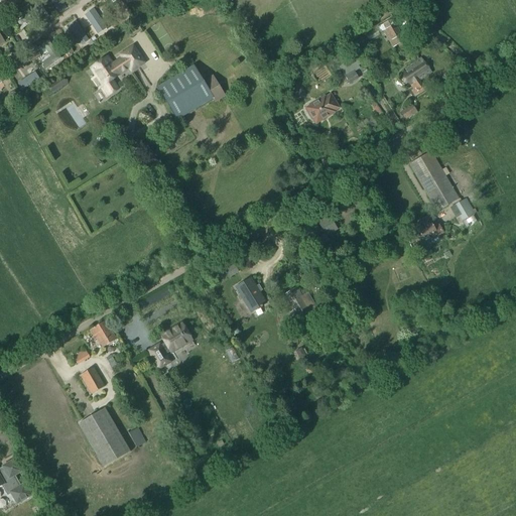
[(381,1),(375,4),(378,10),(384,7),(381,1)]
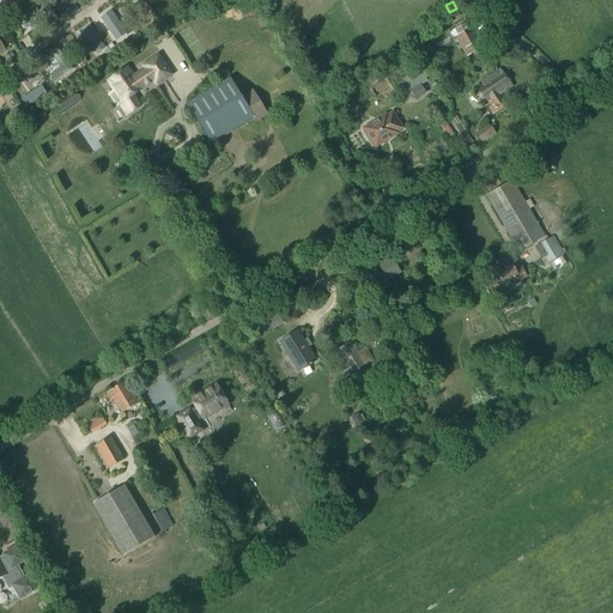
[(30,11),(20,18),(29,29),(53,13),(47,5),(32,14),(30,11)]
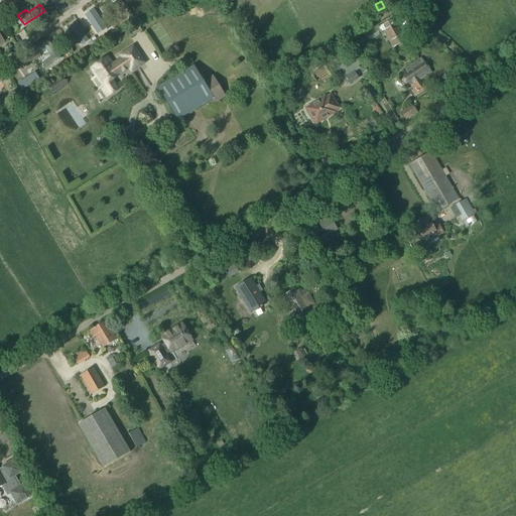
[(93,9),(85,15),(98,34),(106,28),(93,9)]
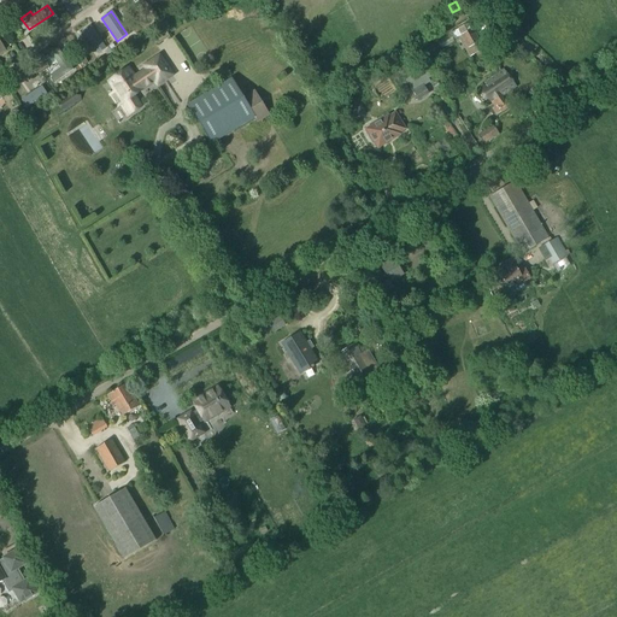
[(479,43),(469,24),(451,34),(454,41),(462,37),(471,57),(482,52),(485,50),(482,42),(479,43)]
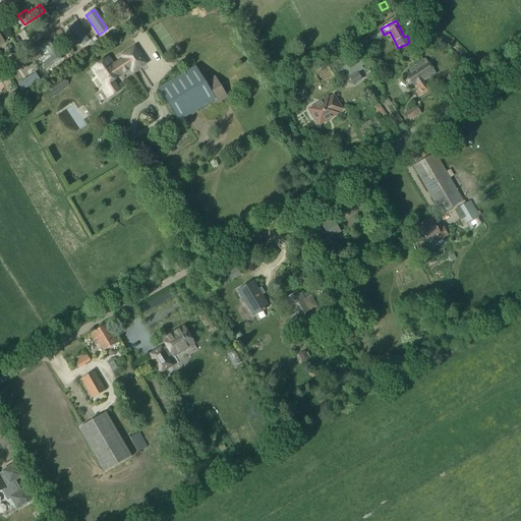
[(75,22),(69,26),(82,46),(89,42),(75,22)]
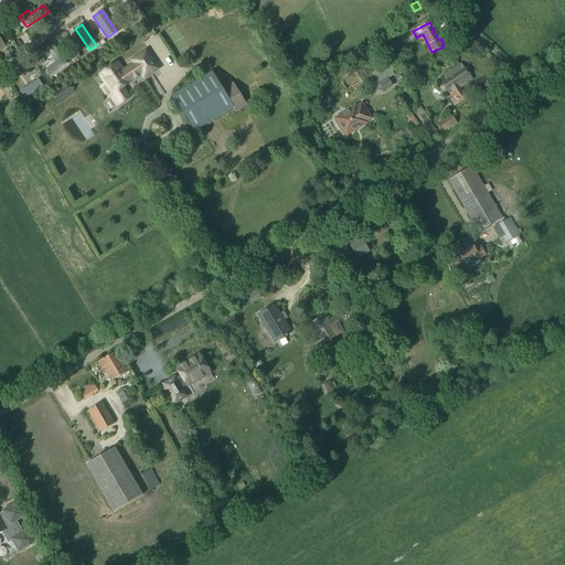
[(386,54),(398,46),(396,42),(384,50),(386,54)]
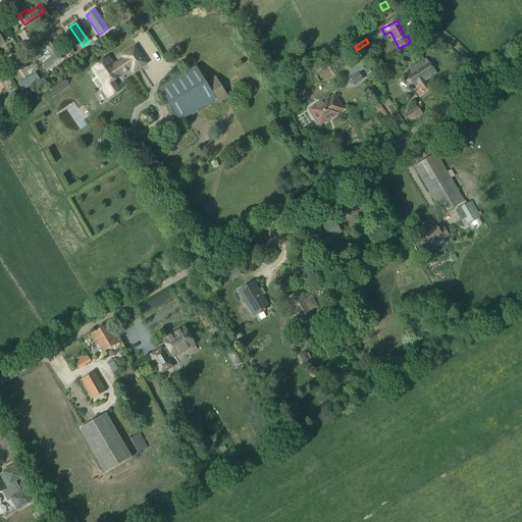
[(51,57),(43,63),(47,70),(61,60),(49,43),(43,47),(51,57)]
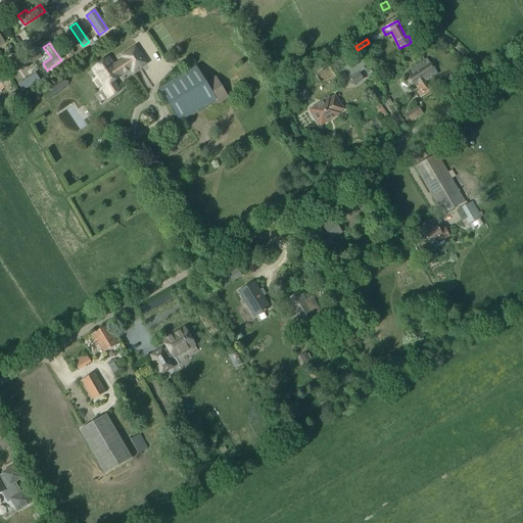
[(133,74),(145,64),(135,48),(122,57),(124,60),(113,66),(108,59),(92,70),(98,80),(94,82),(100,91),(102,90),(108,99),(119,92),(112,83),(131,70),(133,74)]
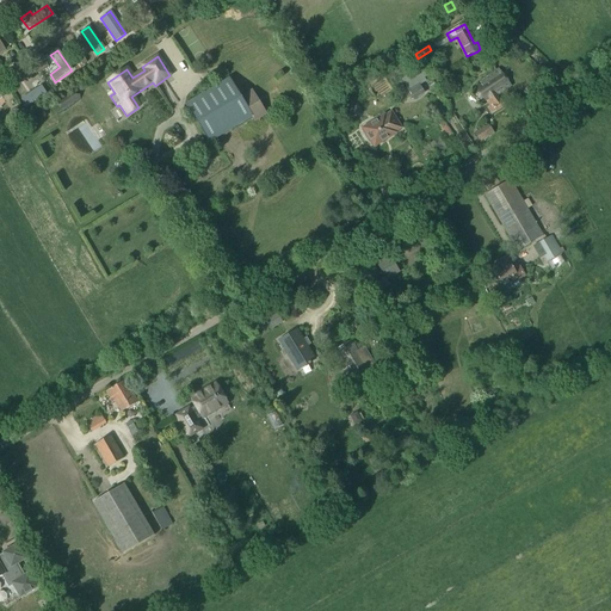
[(42,63),(34,69),(38,74),(45,69),(42,63)]
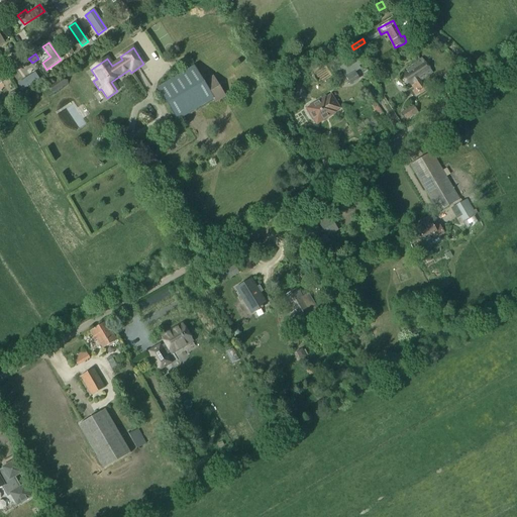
[(422,85),(420,82),(432,73),(421,58),(406,69),(407,72),(401,76),(408,88),(413,84),(417,89),(413,92),(416,97),(427,90),(423,84),(422,85)]
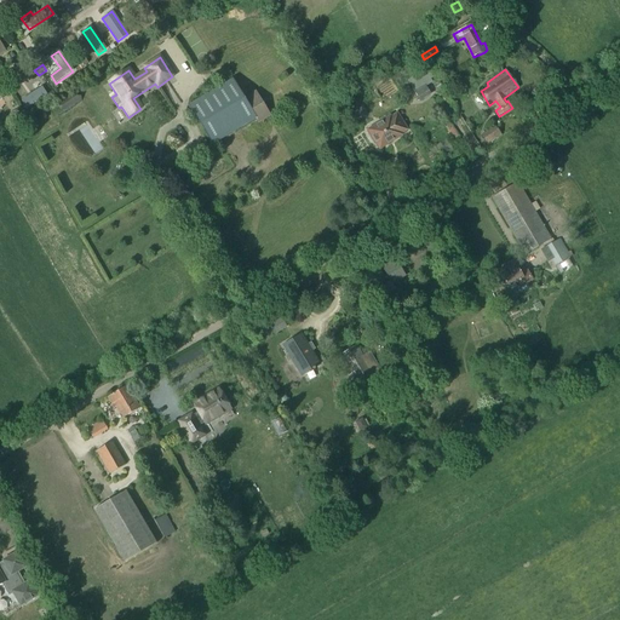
[(419,103),(431,96),(426,87),(432,84),(425,72),(407,82),(412,90),(403,95),(409,104),(417,99),(419,103)]
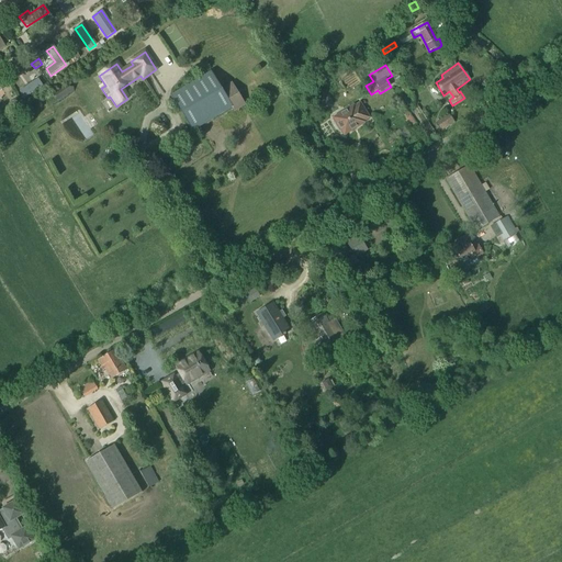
[(222,90),(211,72),(170,97),(192,132),(232,109),(234,112),(244,107),(231,85),(222,90)]
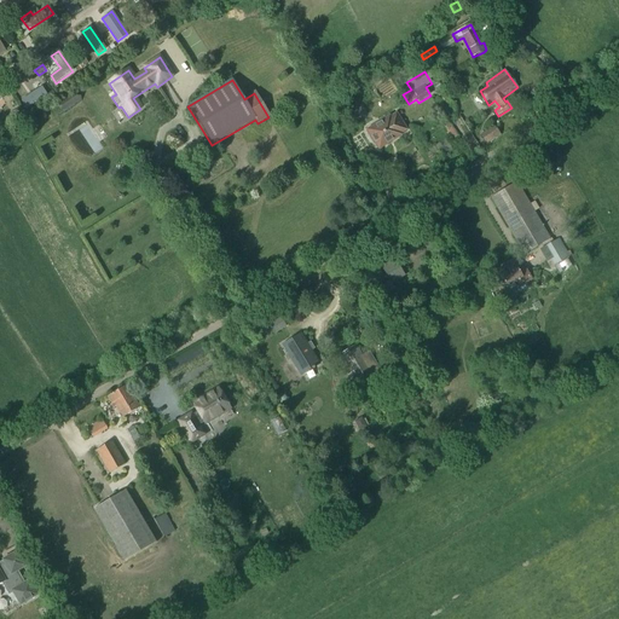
[(63,114),(81,102),(75,91),(57,103),(63,114)]
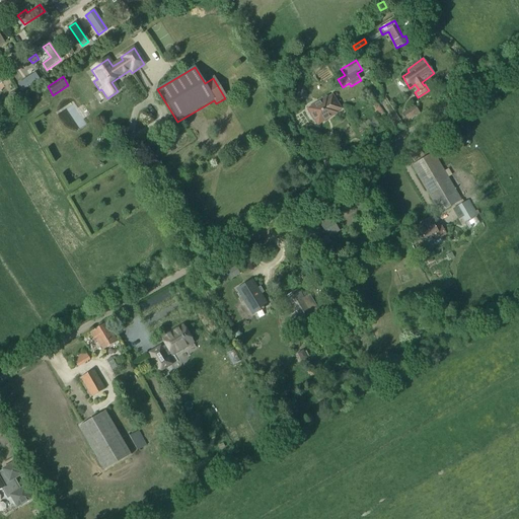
[(342,109),(334,96),(327,100),(327,99),(309,110),(312,115),(310,116),(314,122),(316,122),(318,125),(337,114),(336,113),(342,109)]
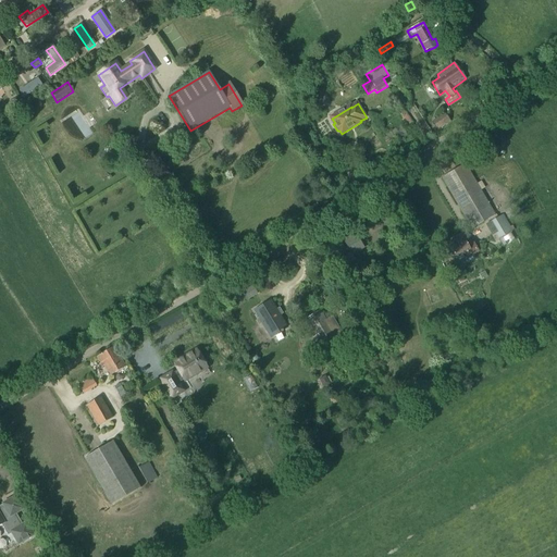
[(445,114),(432,123),(437,130),(450,121),(445,114)]
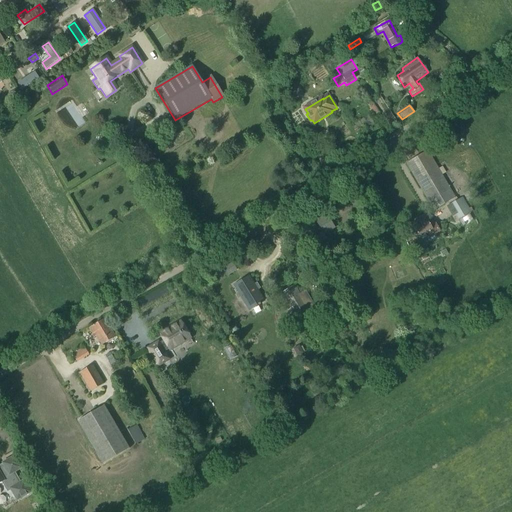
[(434,210),(454,198),(427,152),(406,164),(434,210)]
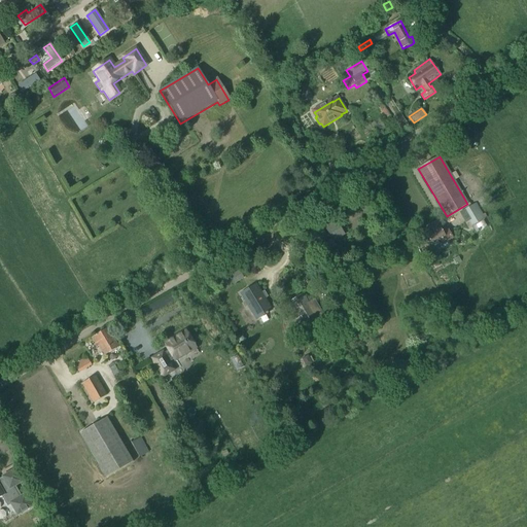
[(476,204),(460,213),(466,222),(468,221),(471,227),(472,226),(477,234),(487,227),(480,216),(482,215),(476,204)]
